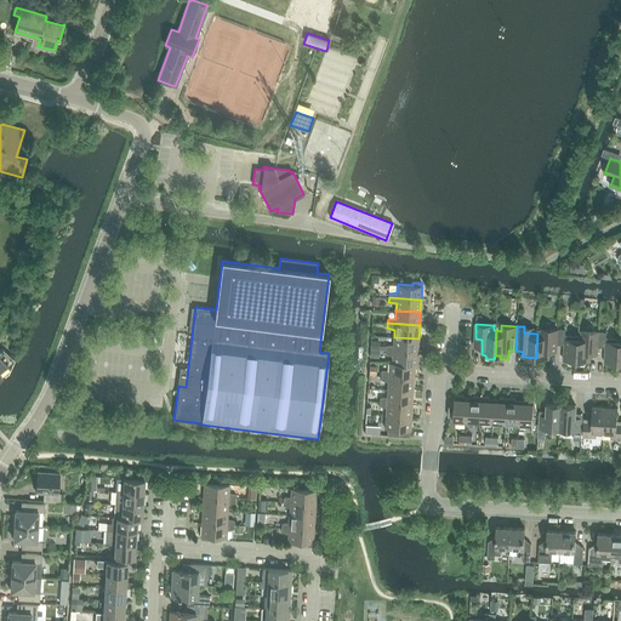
[(557,345),(558,329),(551,329),(551,330),(537,330),(536,334),(537,334),(536,358),(535,362),(542,362),(545,359),(550,359),(550,353),(557,353),(557,345)]
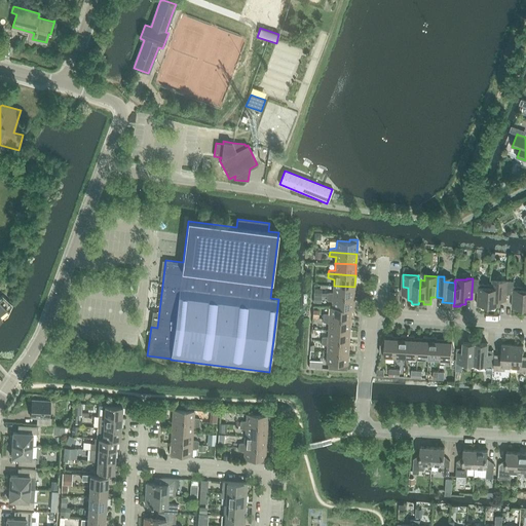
[(488,308),(490,285),(479,285),(479,278),(473,278),(472,292),(478,292),(477,305),(481,305),(482,308),(488,308)]
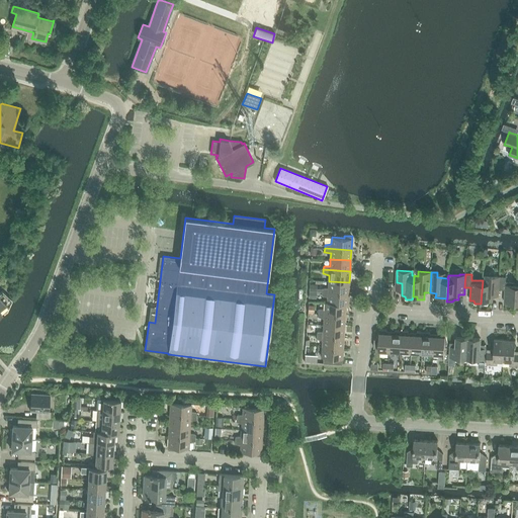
[(494,276),(494,277),(483,277),(483,280),(481,304),(488,305),(489,301),(492,301),(493,295),(499,296),(499,289),(500,276),(494,276)]
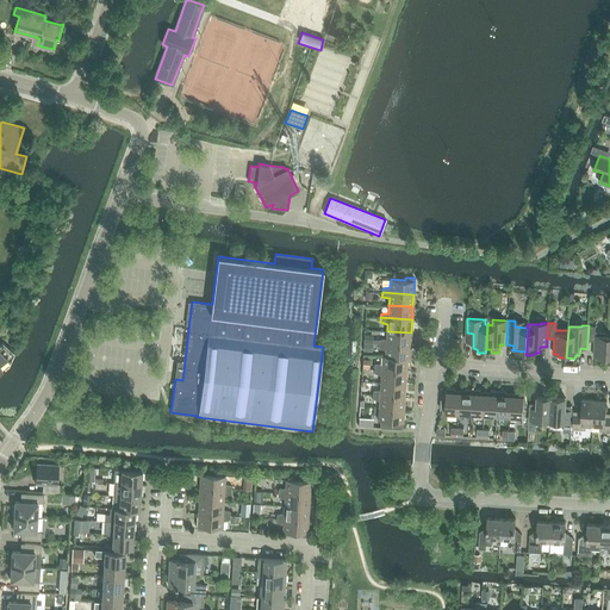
[(607,356),(609,332),(596,331),(596,325),(589,325),(587,341),(595,341),(593,356),(598,356),(599,360),(607,360),(608,356),(607,356)]
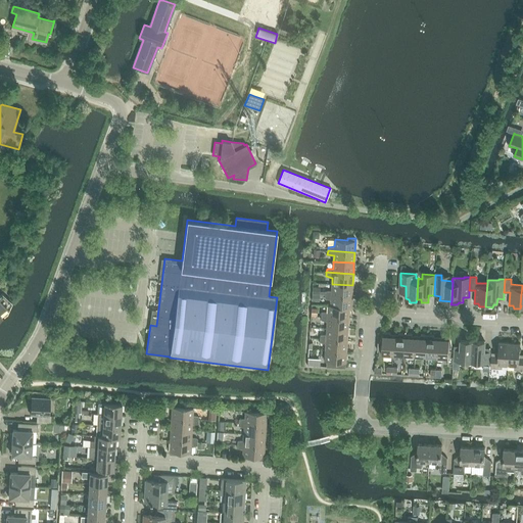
[(351,296),(352,285),(332,284),(332,290),(325,291),(325,294),(351,296)]
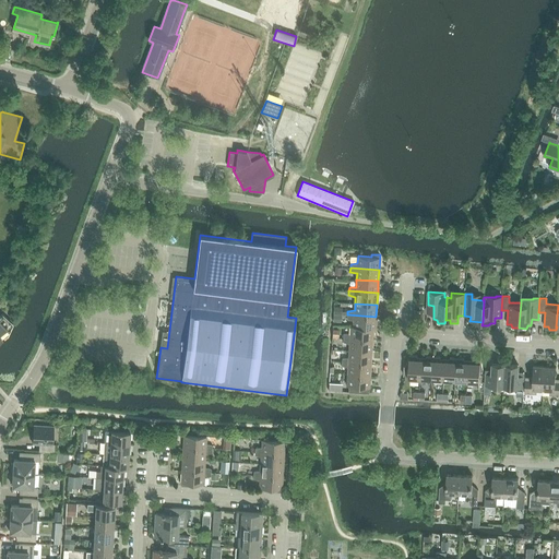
[(0,316),(0,339),(2,339),(1,336),(10,331),(8,329),(12,323),(2,313),(0,316)]
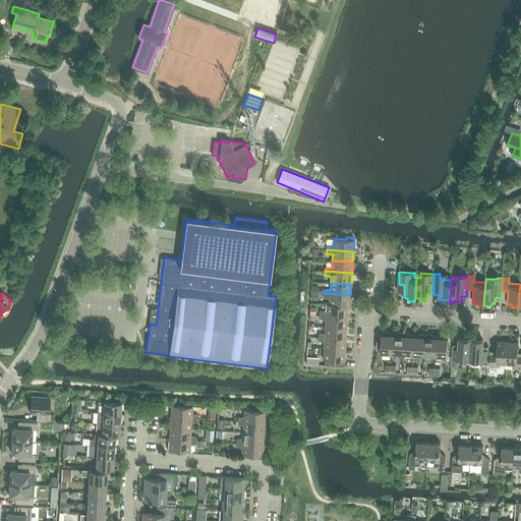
[(350,306),(350,295),(324,293),(324,297),(330,298),(330,304),(347,305),(347,306),(350,306)]
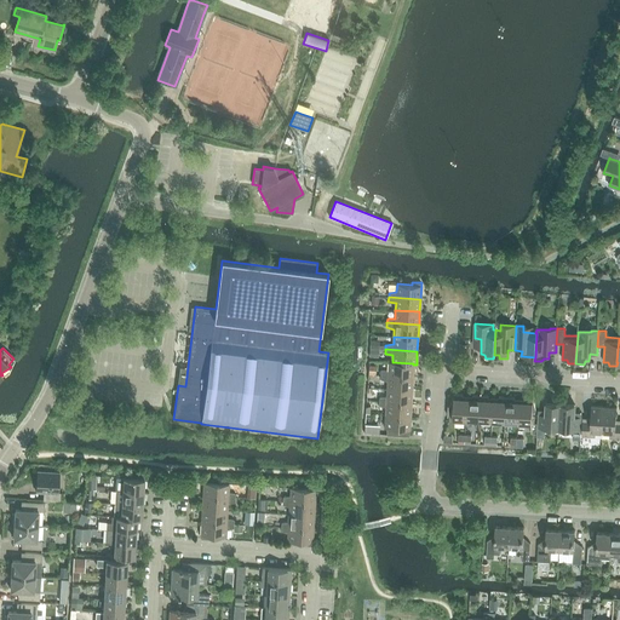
[(413,363),(392,362),(389,362),(389,371),(382,372),(380,375),(413,377),(413,365),(413,363)]
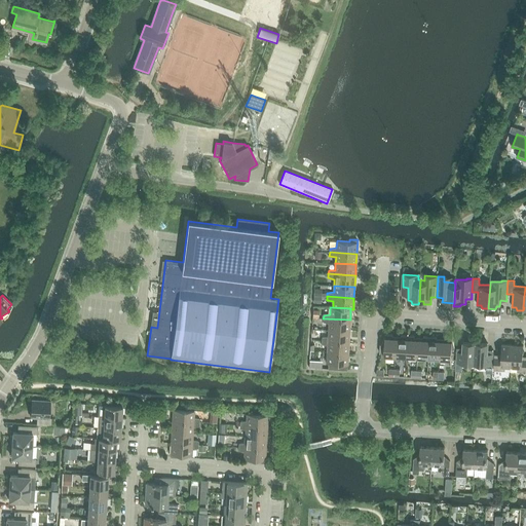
[(349,331),(350,320),(323,318),(323,322),(329,324),(329,330),(349,331)]
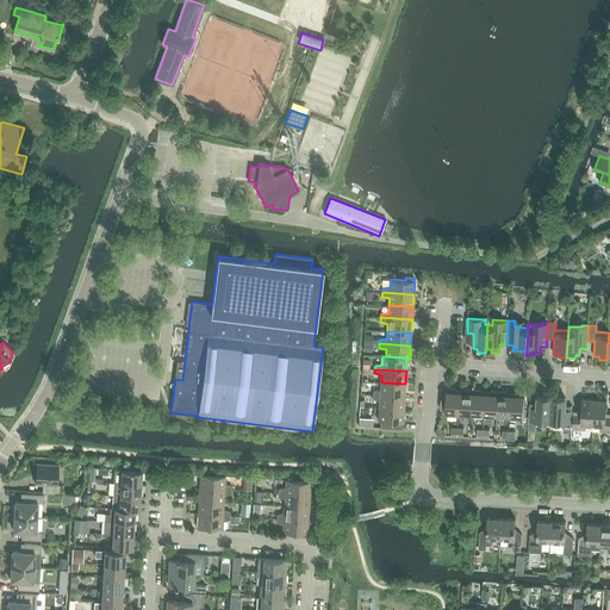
[(404,397),(405,384),(381,383),(380,390),(373,391),(373,394),(404,397)]
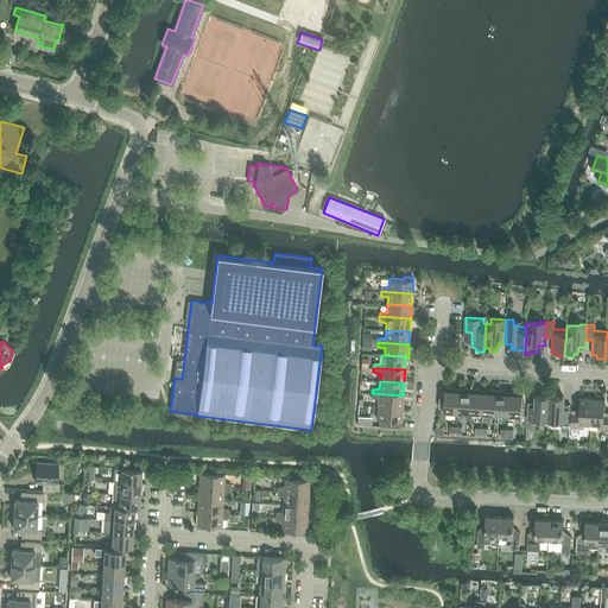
[(457,411),(458,391),(454,391),(454,387),(445,386),(442,398),(444,399),(444,411),(457,411)]
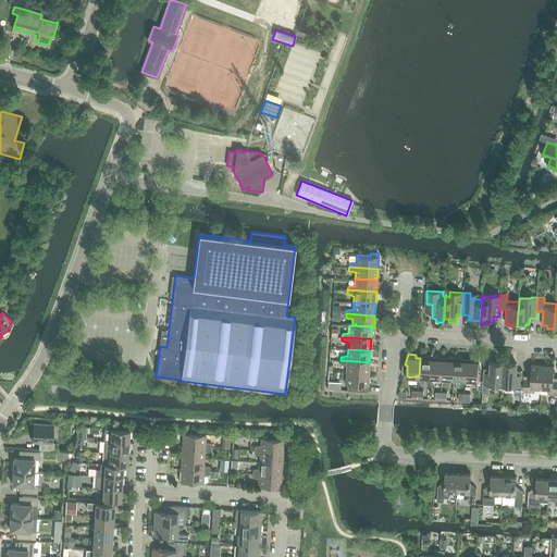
[(431,378),(432,355),(425,355),(424,358),(420,358),(419,376),(418,380),(424,381),(425,378),(431,378)]
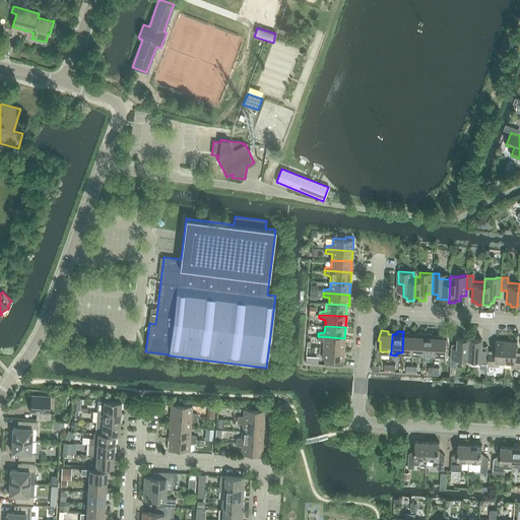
[(412,353),(414,335),(410,335),(409,332),(403,331),(402,352),(412,353)]
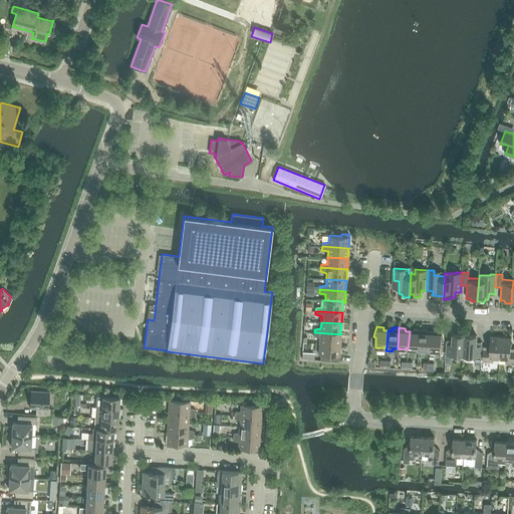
[(419,349),(420,329),(414,328),(413,331),(410,331),(408,349),(419,349)]
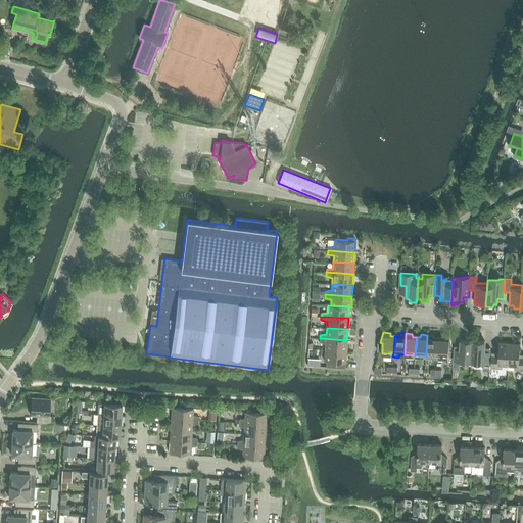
[(437,357),(438,338),(434,338),(434,335),(427,335),(426,355),(437,357)]
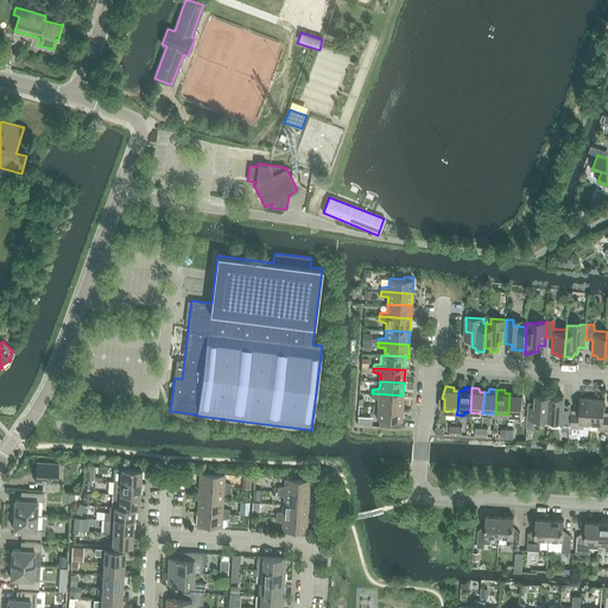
[(508,415),(508,418),(514,418),(515,415),(521,416),(523,404),(525,404),(523,391),(515,391),(514,394),(510,393),(508,415)]
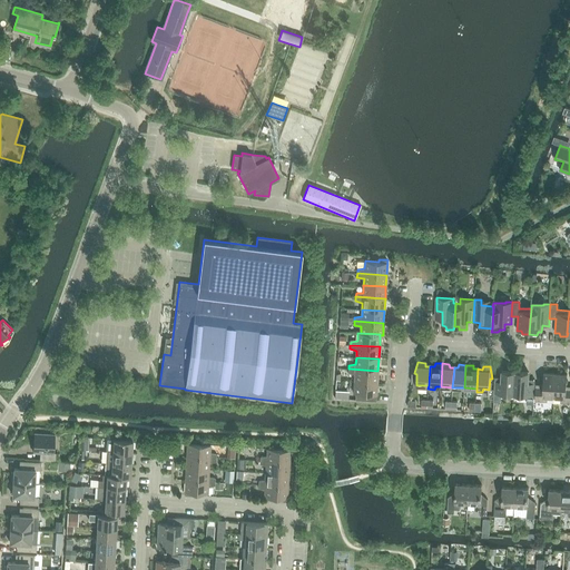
[(377,383),(377,371),(349,369),(349,373),(355,374),(355,382),(377,383)]
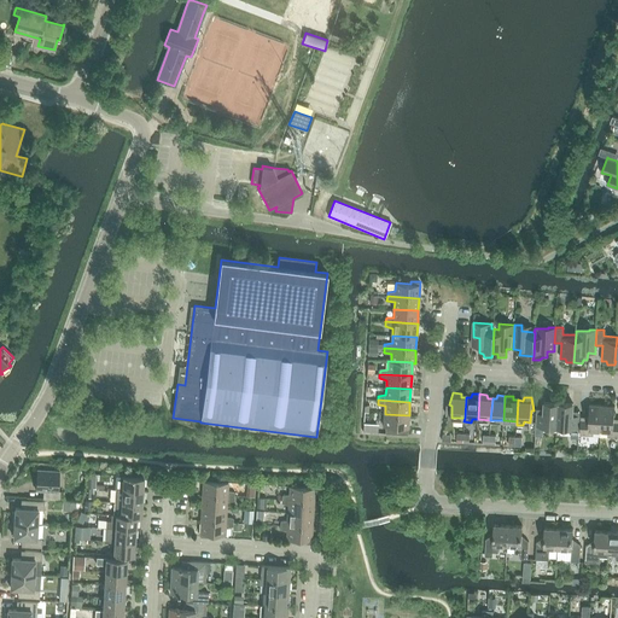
[(558,427),(559,403),(544,402),(543,414),(536,414),(535,435),(543,436),(543,426),(558,427)]
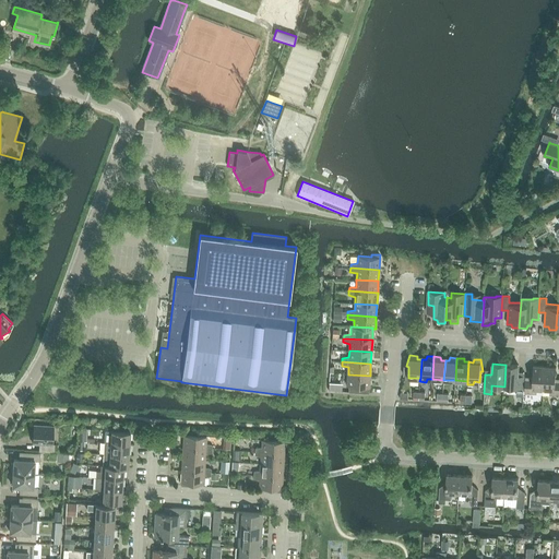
[(506,365),(504,387),(516,387),(516,395),(523,396),(524,377),(519,376),(520,365),(506,365)]
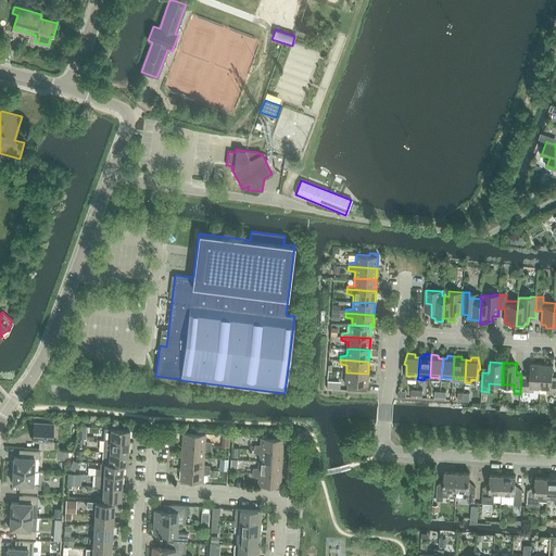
[(541,388),(542,365),(530,364),(530,378),(522,378),(521,391),(533,392),(534,387),(541,388)]
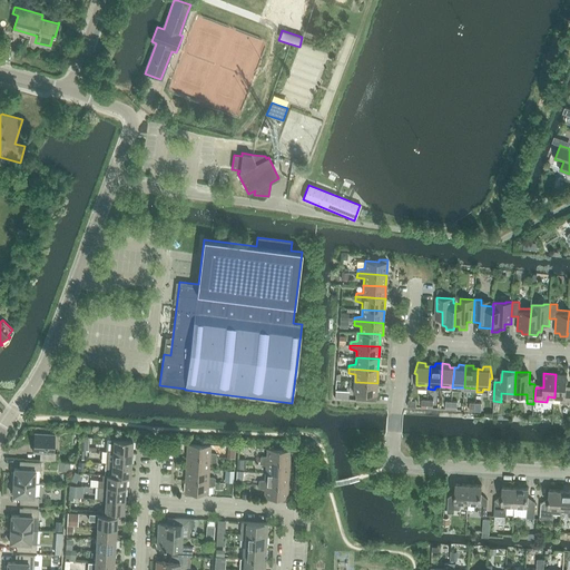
[(556,374),(554,397),(561,397),(560,403),(569,403),(569,389),(567,389),(567,374),(556,374)]
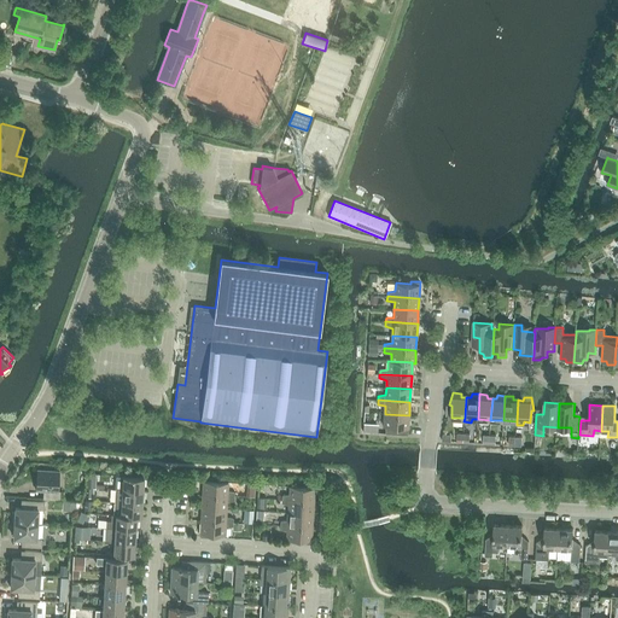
[(408,435),(409,415),(385,414),(384,427),(385,427),(385,433),(408,435)]
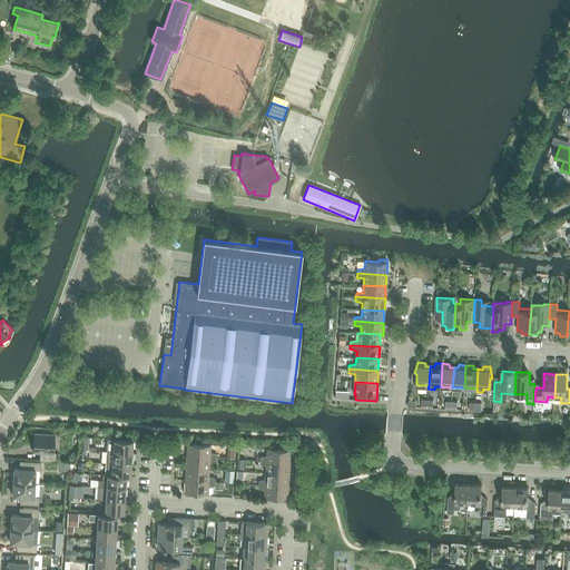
[(55,461),(56,457),(56,453),(53,453),(55,434),(35,433),(33,452),(40,452),(40,460),(55,461)]
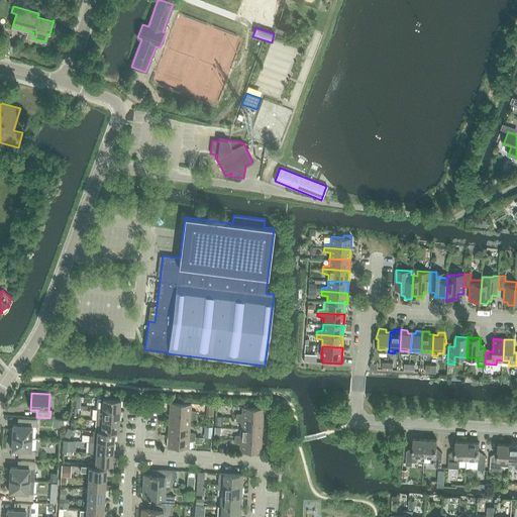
[(73,396),(72,408),(75,408),(80,408),(81,397),(73,396)]
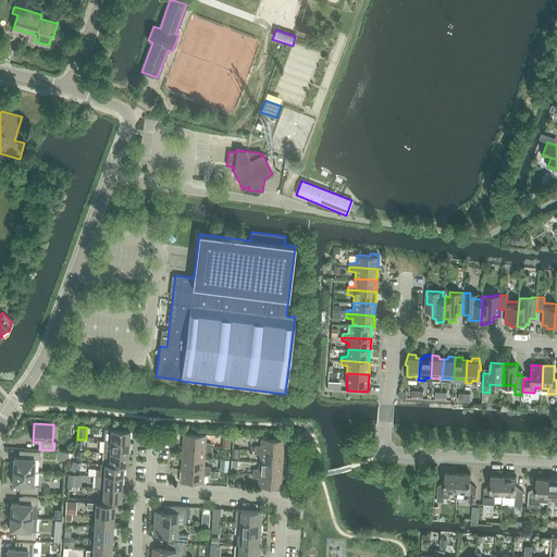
[(130,430),(104,429),(104,435),(111,435),(111,442),(128,443),(130,430)]
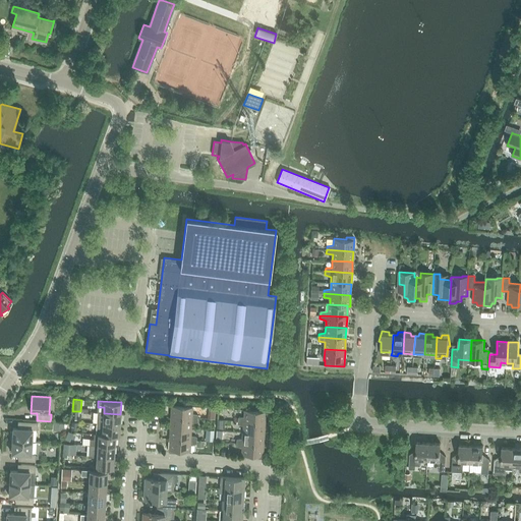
[(171,417),(198,418),(198,415),(192,413),(192,407),(172,405),(171,417)]
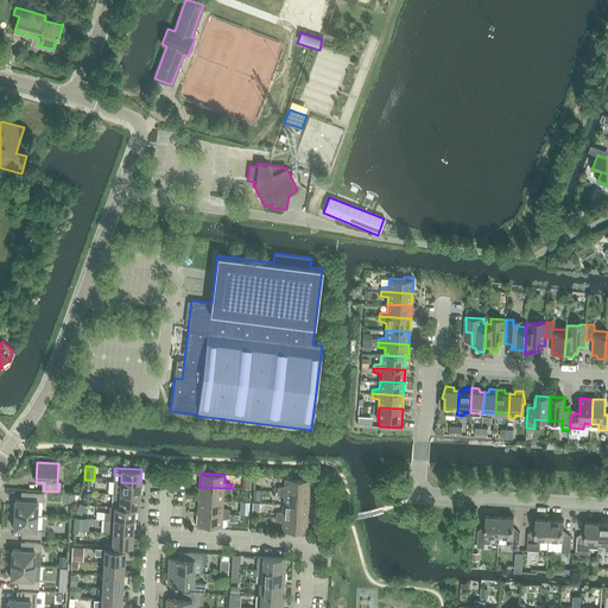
[(278,492),(309,493),(310,480),(285,479),(285,486),(278,487),(278,492)]
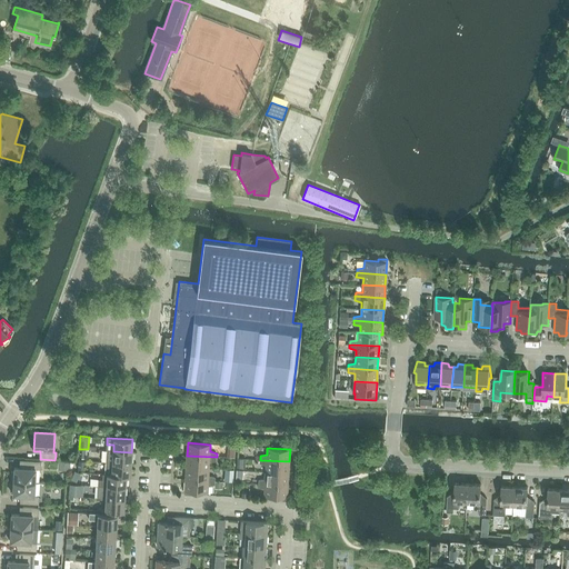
[(131,465),(131,452),(113,451),(106,450),(106,462),(131,465)]
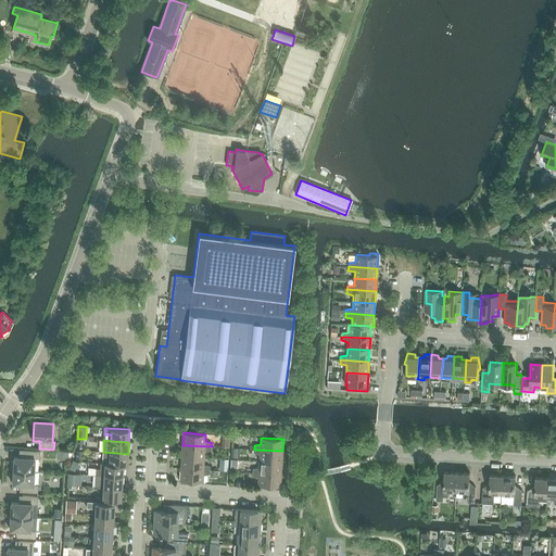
[(211,451),(212,446),(182,445),(181,456),(204,458),(204,451),(211,451)]
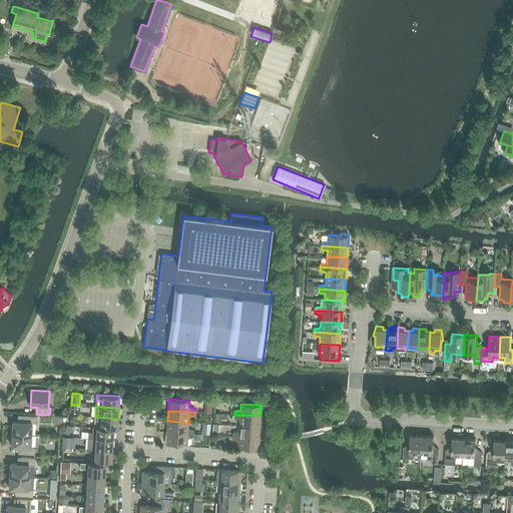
[(10,434),(31,435),(32,423),(36,423),(37,416),(17,415),(17,422),(13,422),(12,425),(10,425),(10,434)]
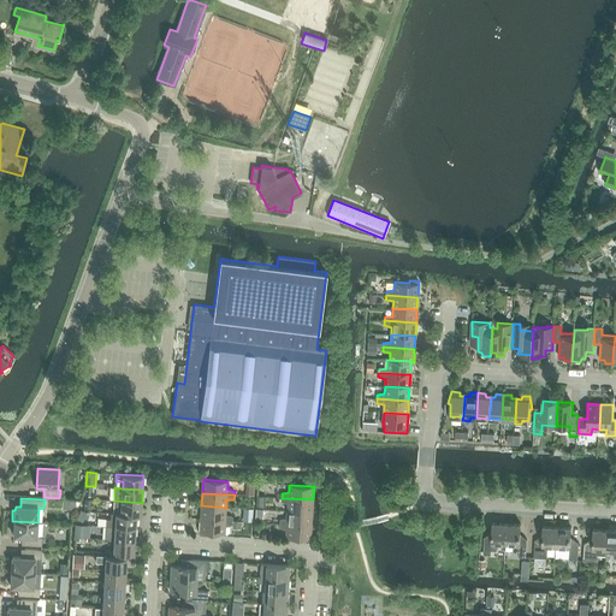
[(64,498),(63,508),(76,509),(76,499),(64,498)]
